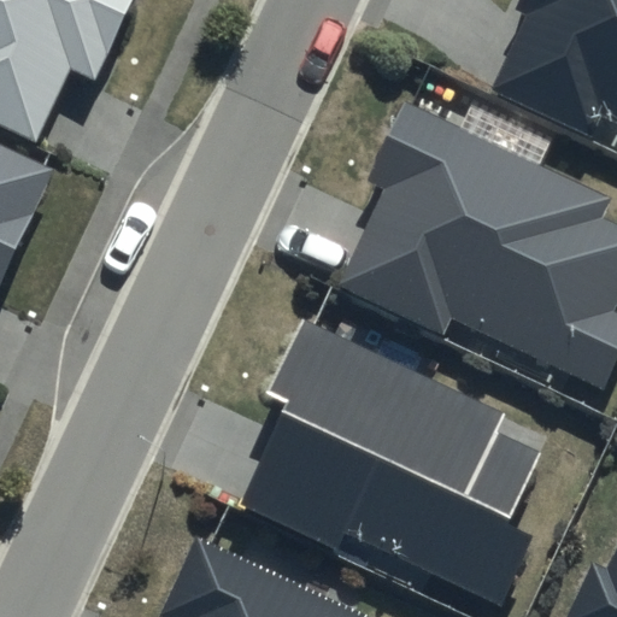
[(133,0),(0,0),(0,124),(37,142),(70,71),(95,82),(133,0)]
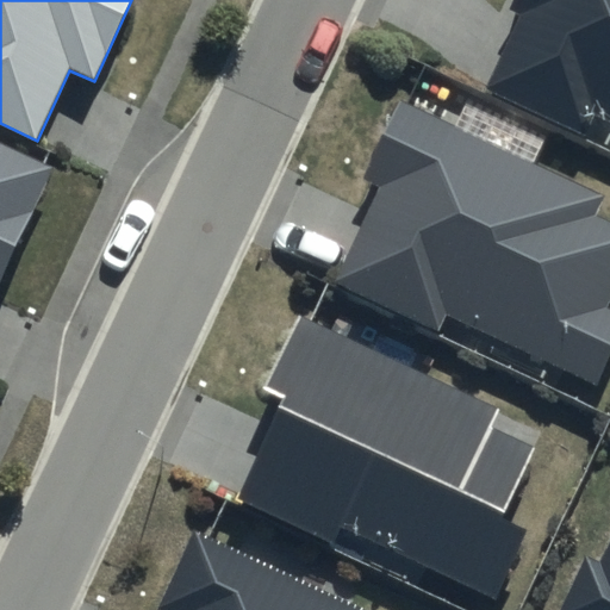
[(609,0),(524,0),(484,86),(585,134),(596,111),(609,118),(609,0)]
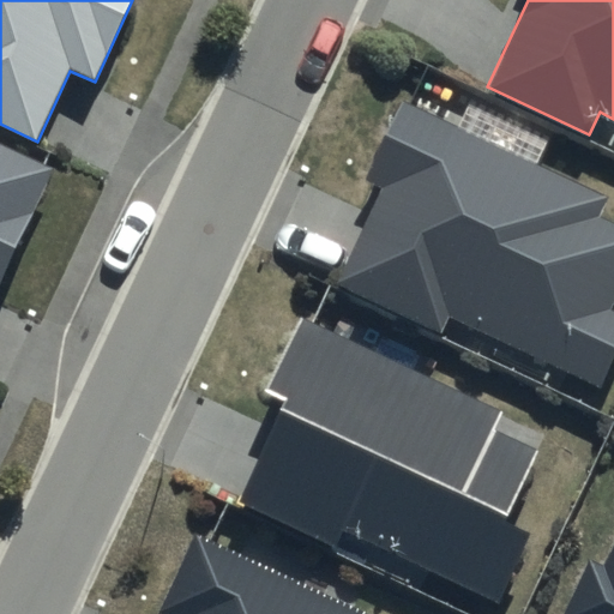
[(379,188),(333,283),(440,333),(449,317),(601,387),(613,359),(613,313),(609,312),(613,301),(613,223),(601,217),(611,196),(402,97),(362,181),(379,188)]
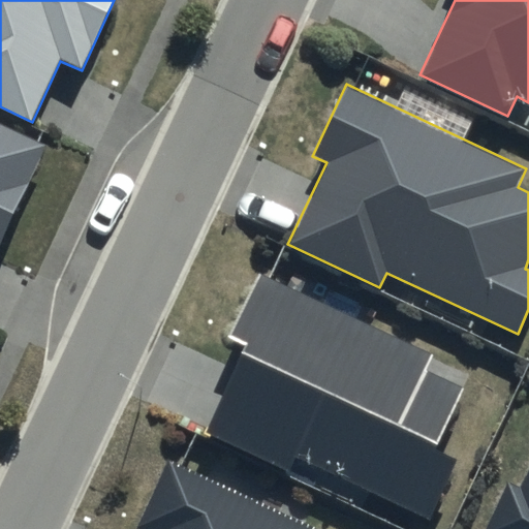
[(0,241),(45,145),(0,123),(0,241)]
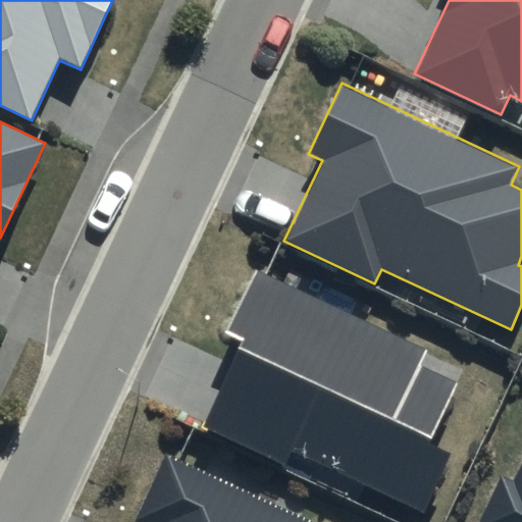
[(427,349),(255,268),(225,332),(241,340),(201,425),(284,465),(292,449),(423,510),(450,454),(430,445),(459,383),(420,365),(427,349)]
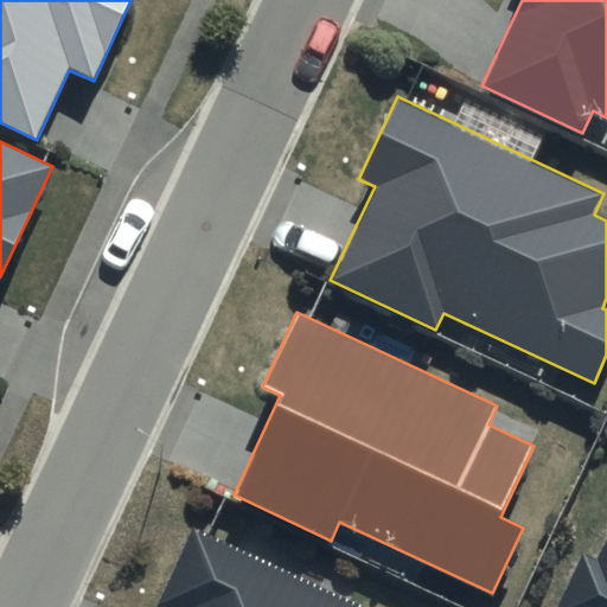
[(364,606),(195,530),(159,606),(364,606)]
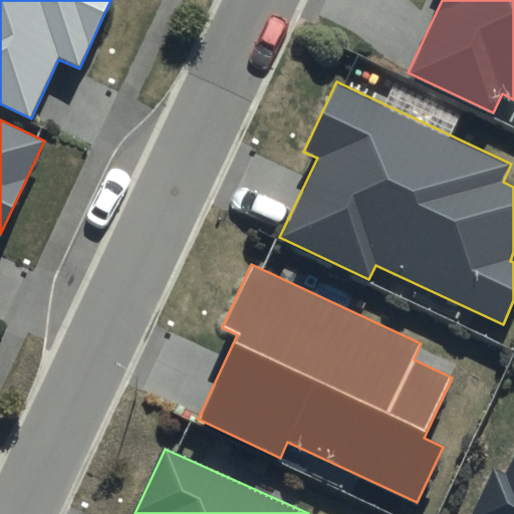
[(513,513),(513,463),(508,476),(494,470),(473,513),(513,513)]
